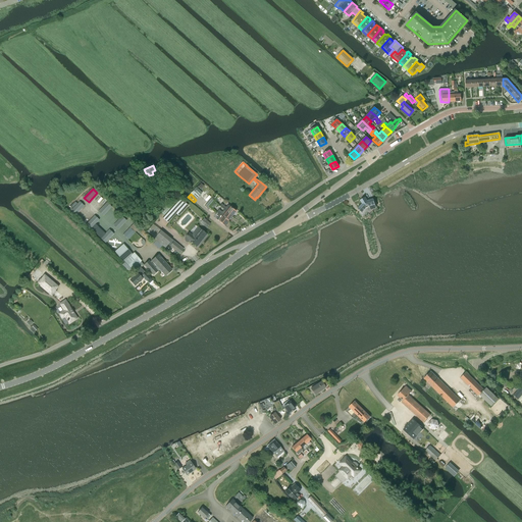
[(376,207),(373,199),(367,201),(365,197),(360,201),(362,204),(358,208),(364,214),(367,211),(371,208),(376,207)]
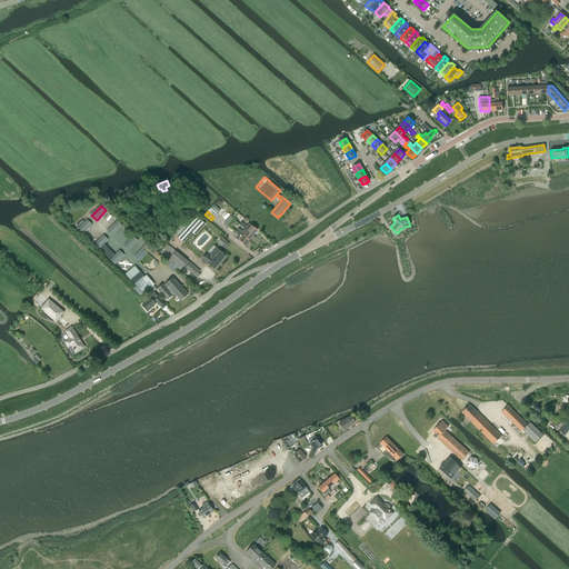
[(197,217),(178,238),(183,243),(192,233),(195,236),(206,223),(197,217)]
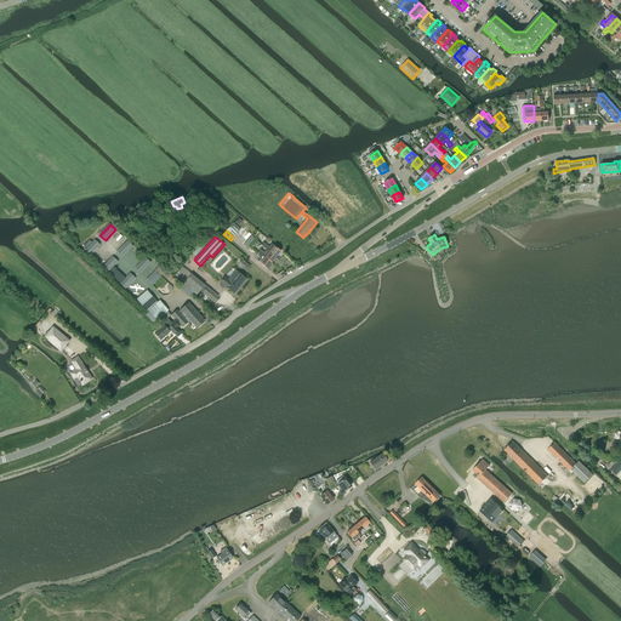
[(85,251),(90,256),(101,245),(95,240),(85,251)]
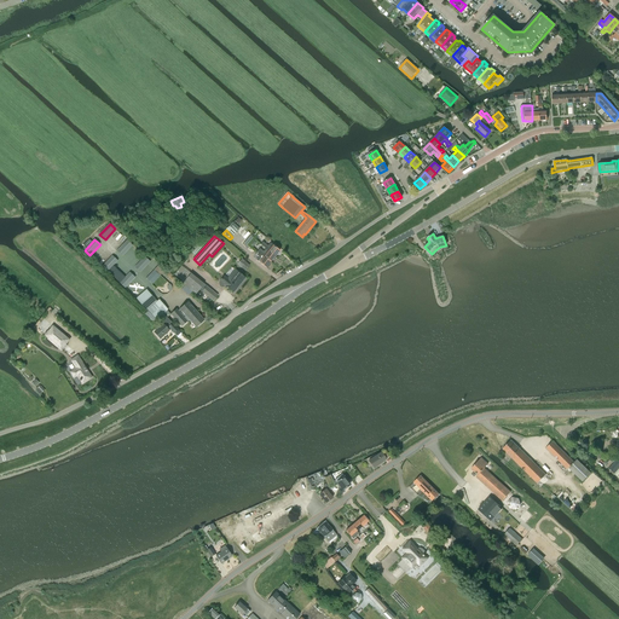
[(133,246),(127,239),(117,250),(122,256),(133,246)]
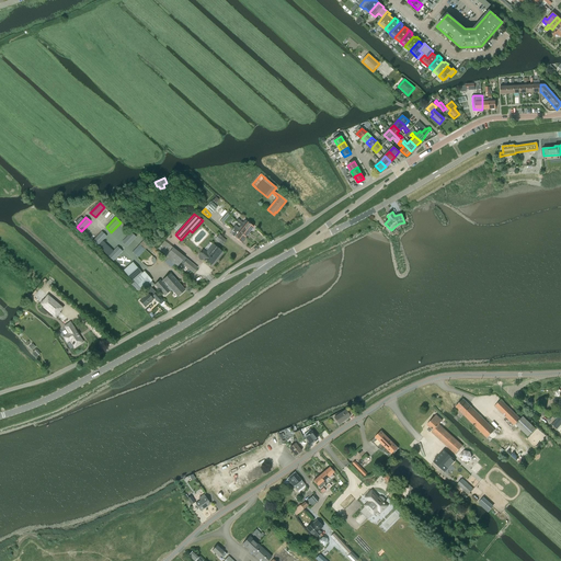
[(181,218),(172,228),(176,231),(185,221),(184,220),(181,218)]
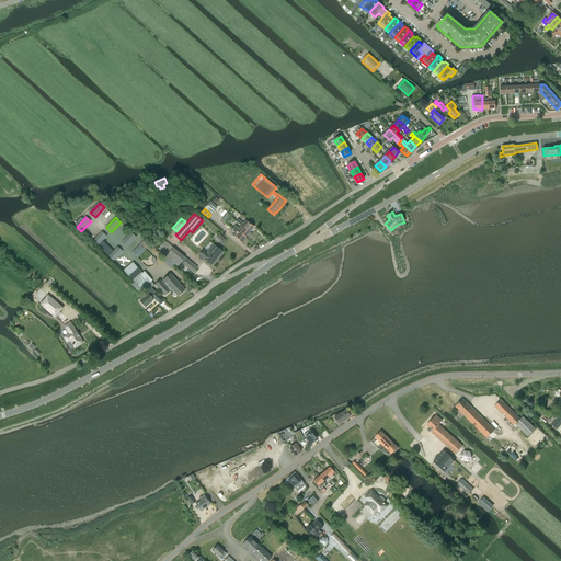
[(244,220),(242,222),(238,219),(236,221),(241,226),(250,232),(254,227),(244,220)]
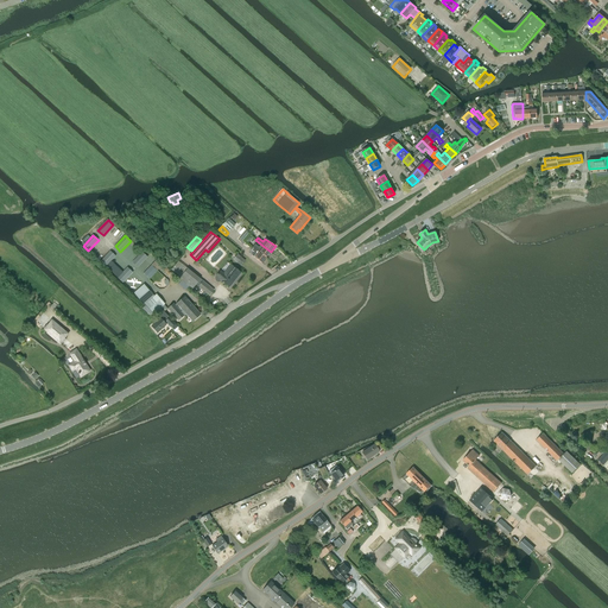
[(253,247),(266,258),(271,252),(261,245),(259,247),(255,245),(253,247)]
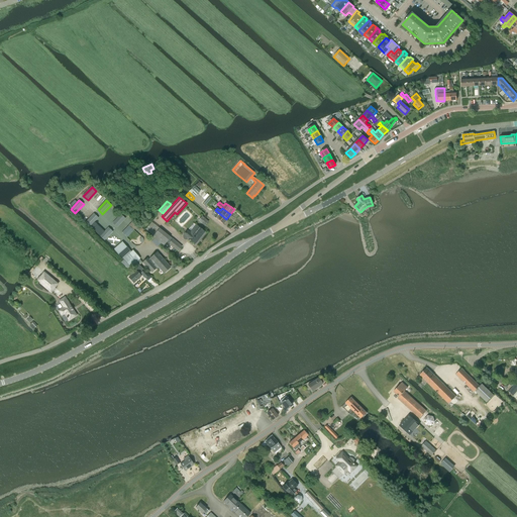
[(214,217),(222,223),(226,219),(215,210),(213,212),(216,214),(214,217)]
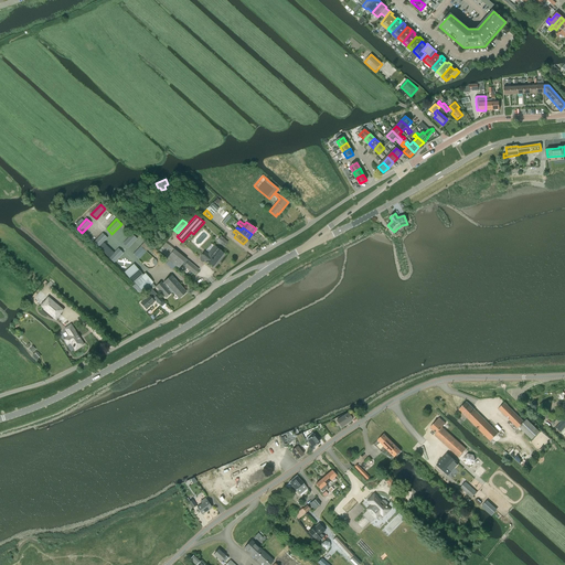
[(98,247),(107,237),(103,233),(93,243),(98,247)]
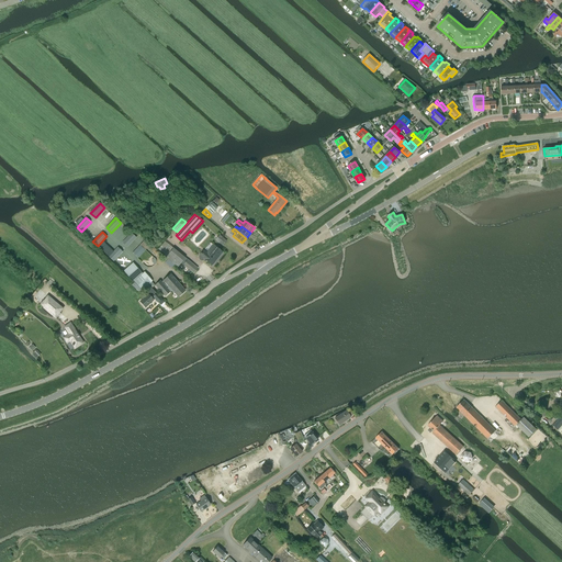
[(136,237),(132,233),(122,243),(127,247),(136,237)]
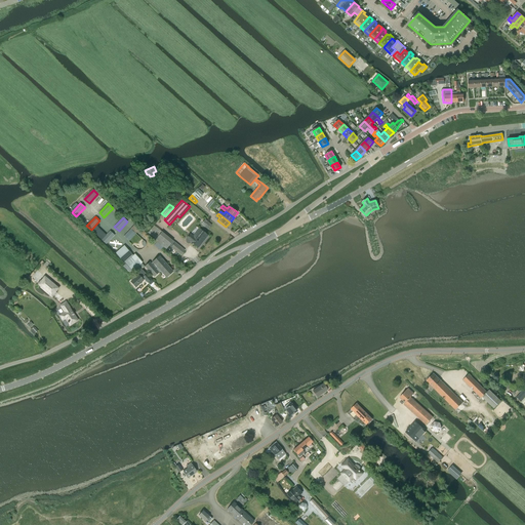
[(124,236),(129,241),(135,234),(130,229),(124,236)]
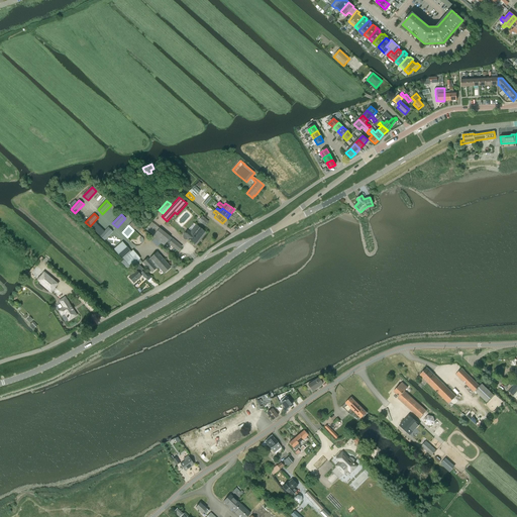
[(184,235),(183,237),(184,238),(185,239),(186,240),(187,240),(189,239),(195,244),(205,232),(198,226),(196,229),(194,228),(190,233),(187,231),(184,234),(184,235)]
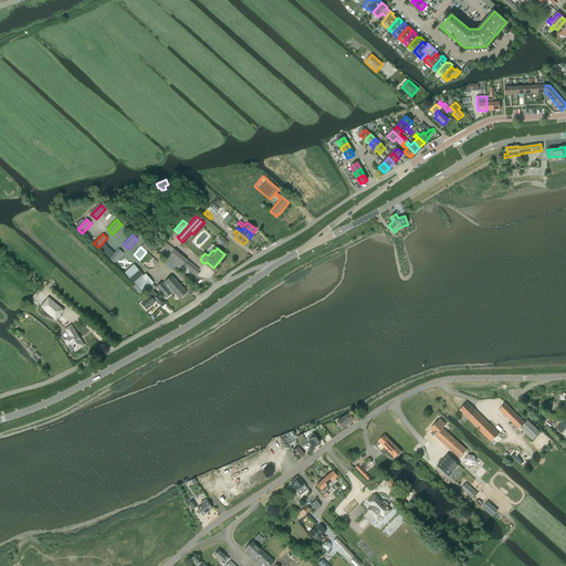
[(114,263),(124,253),(118,249),(109,259),(114,263)]
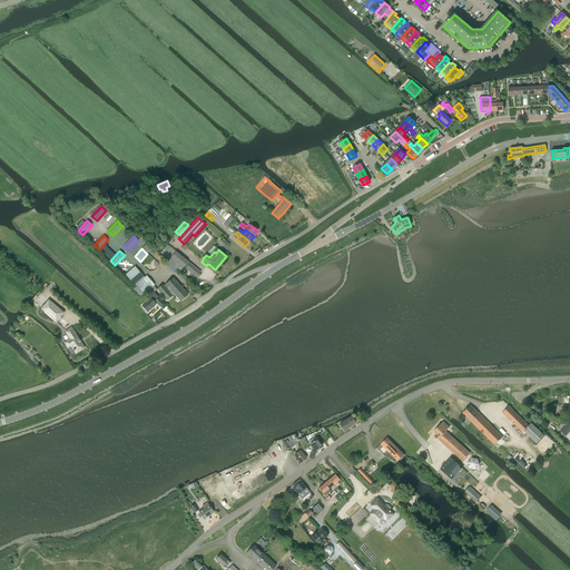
[(180,271),(188,262),(176,252),(168,262),(180,271)]
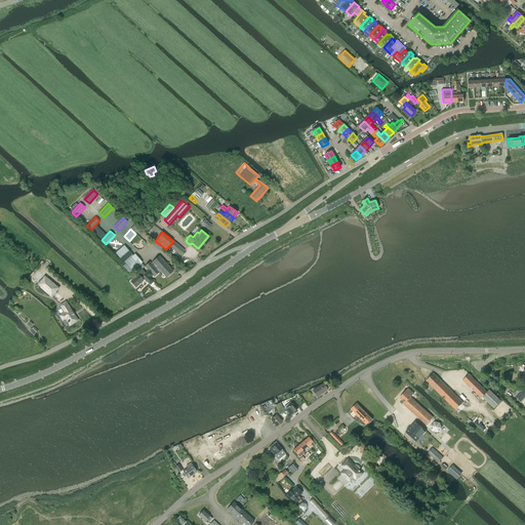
[(171,247),(180,255),(185,250),(175,243),(171,247)]
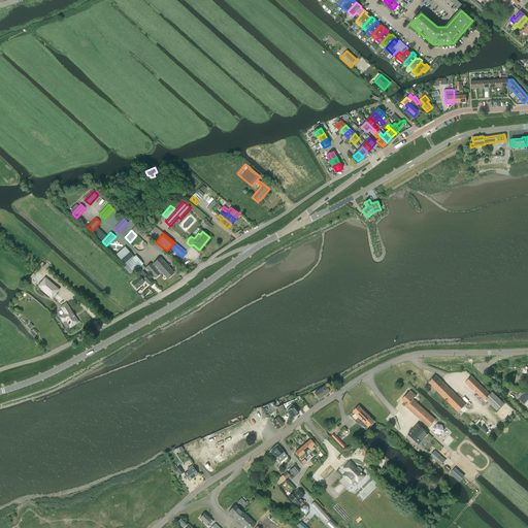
[(125,246),(117,255),(125,264),(134,257),(125,246)]
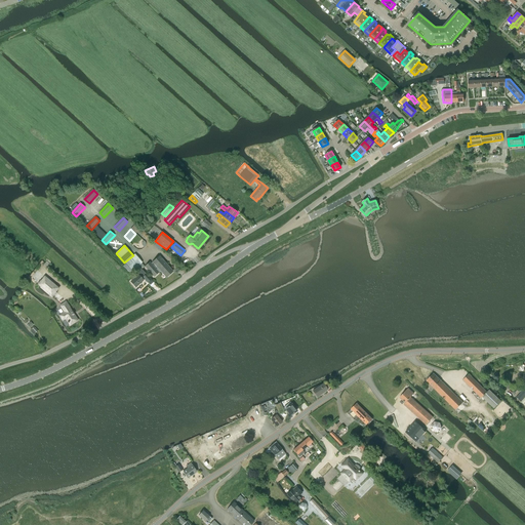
[(125,263),(132,272),(143,263),(135,254),(125,263)]
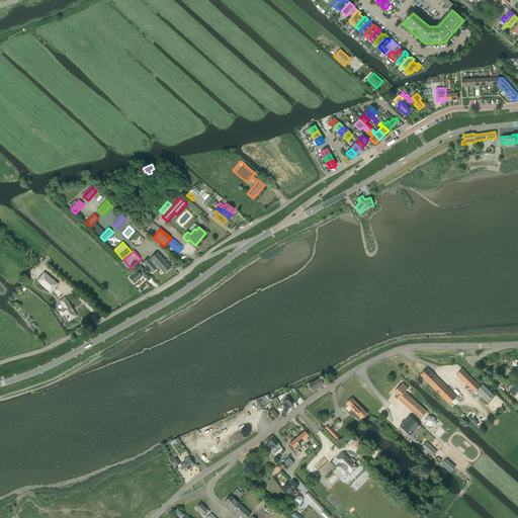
[(157,269),(157,268),(158,267),(164,274),(171,268),(158,253),(151,259),(149,260),(148,259),(143,263),(152,273),(157,269)]
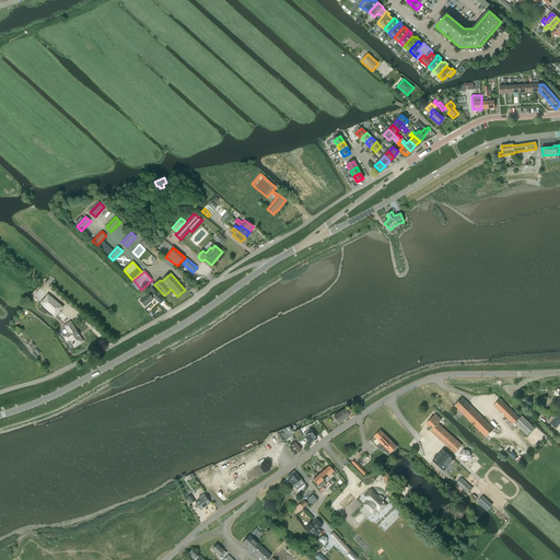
[(162,299),(158,294),(151,288),(148,291),(148,292),(139,300),(146,306),(153,298),(158,302),(162,299)]
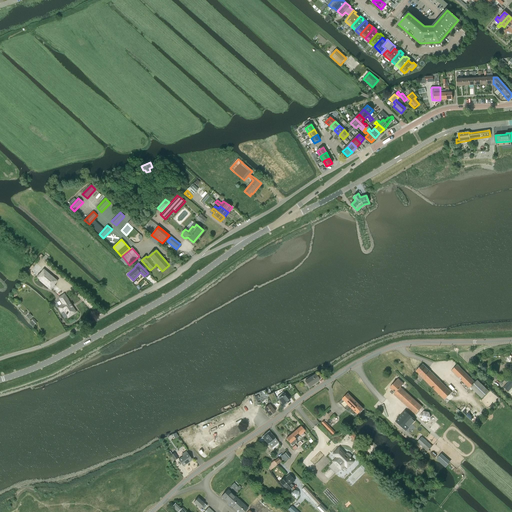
[(55,286),(54,285),(57,281),(44,270),(37,277),(40,280),(39,280),(51,290),(55,286)]
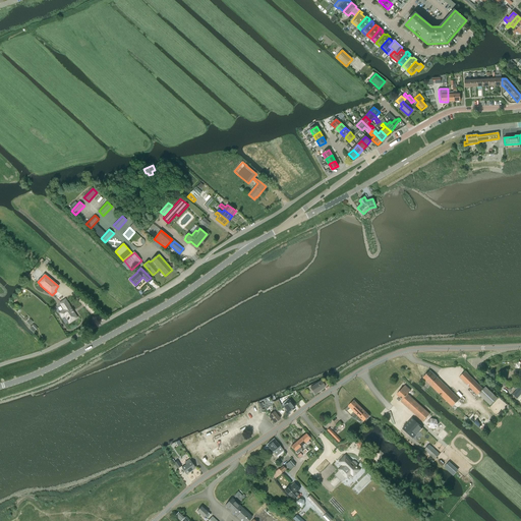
[(73,311),(68,305),(69,305),(65,299),(61,302),(60,303),(64,309),(59,313),(62,317),(65,316),(68,321),(69,322),(76,317),(72,312),(73,311)]
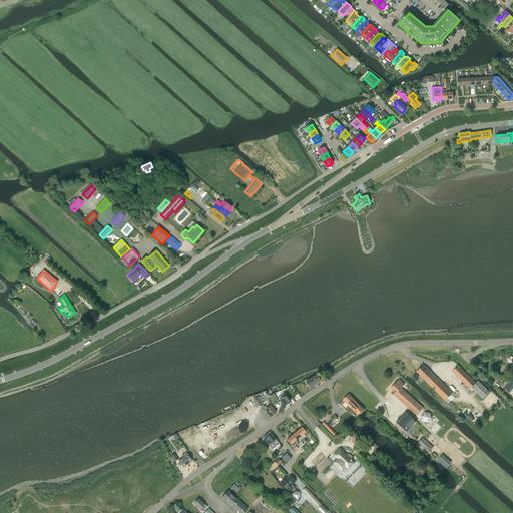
[(424,365),(417,372),(446,401),(453,394),(424,365)]
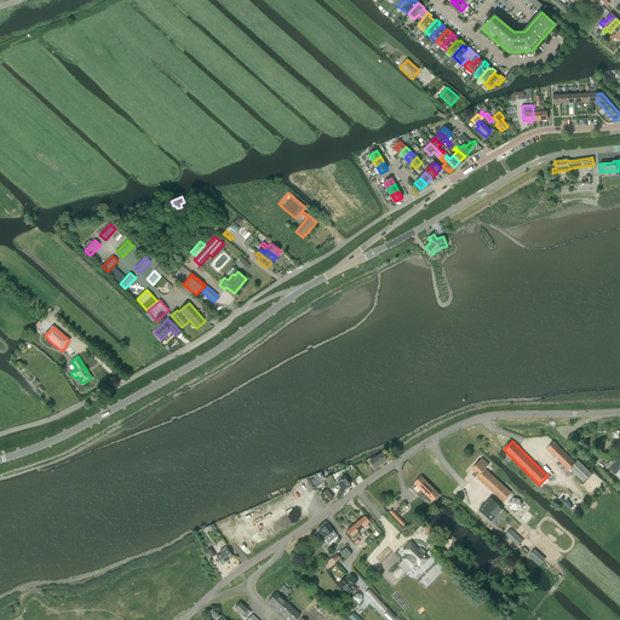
[(554,442),(546,449),(568,470),(569,469),(575,463),(554,442)]
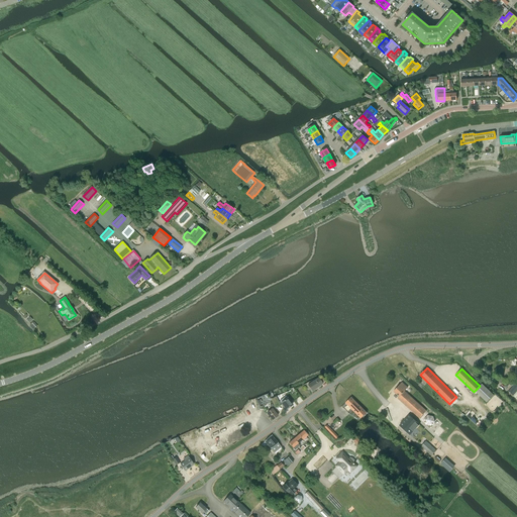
[(323,384),(318,378),(308,385),(312,391),(323,384)]
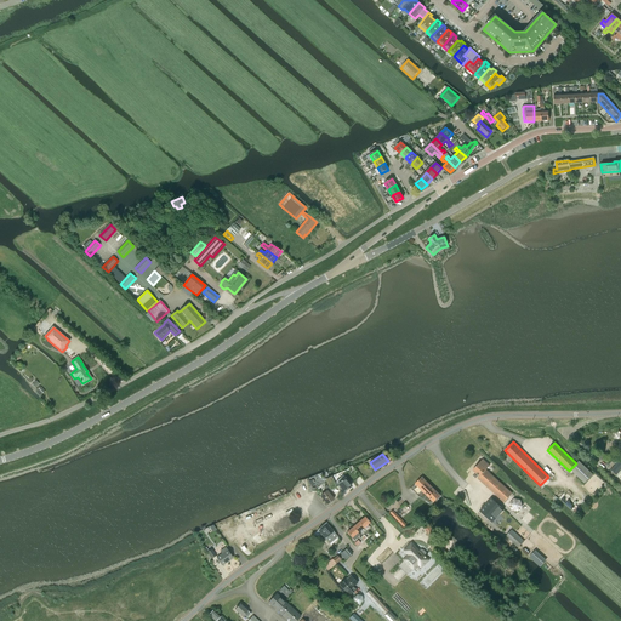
[(620,457),(610,471),(620,479),(620,457)]
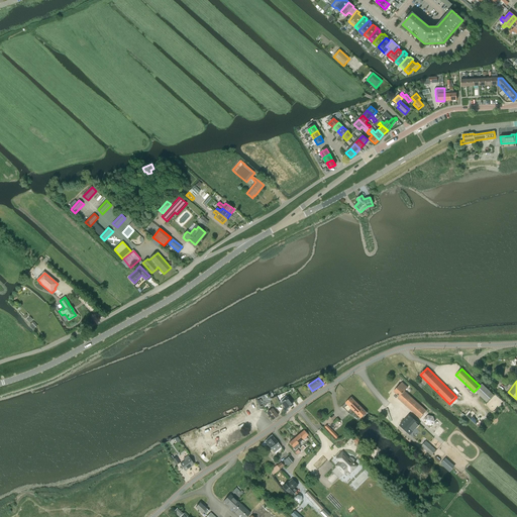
[(405,391),(408,388),(402,383),(394,392),(399,397),(398,399),(420,418),(426,411),(405,391)]
